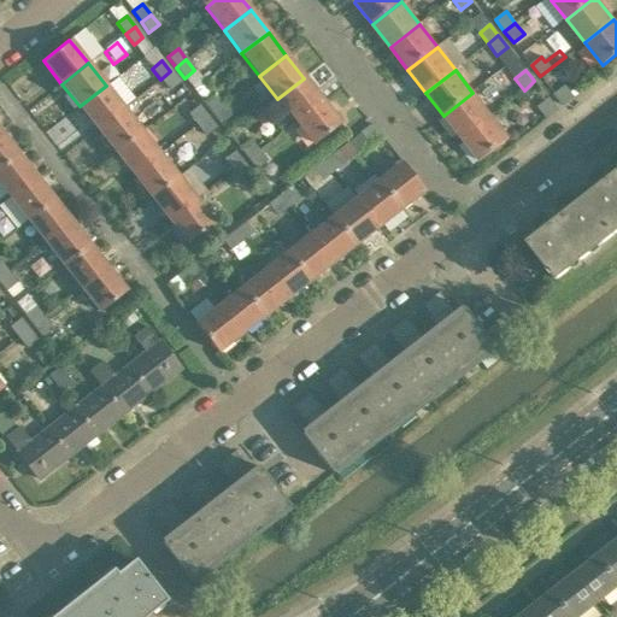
[(178,82),(170,71),(160,80),(169,90),(178,82)]
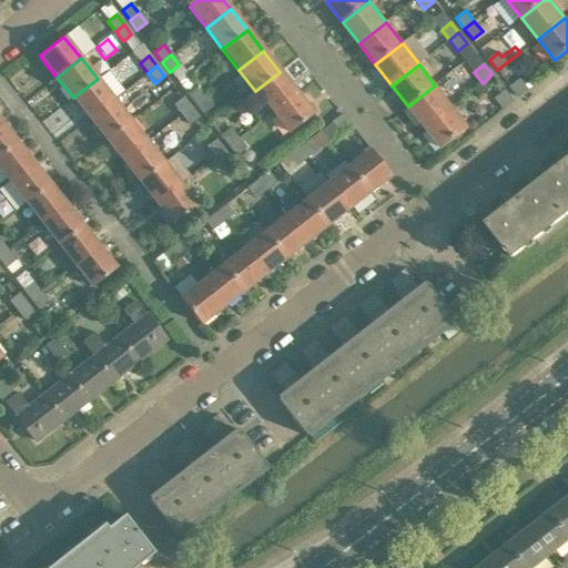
[(296,92),(280,72),(255,91),(272,112),(296,92)]
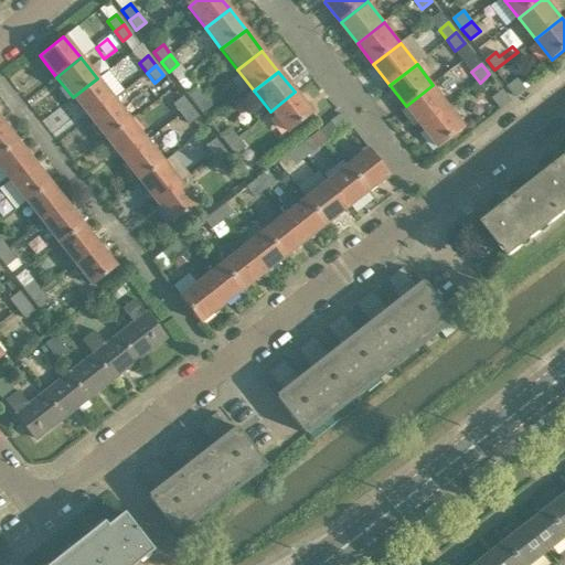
[(73,97),(89,118),(114,99),(97,78),(73,97)]
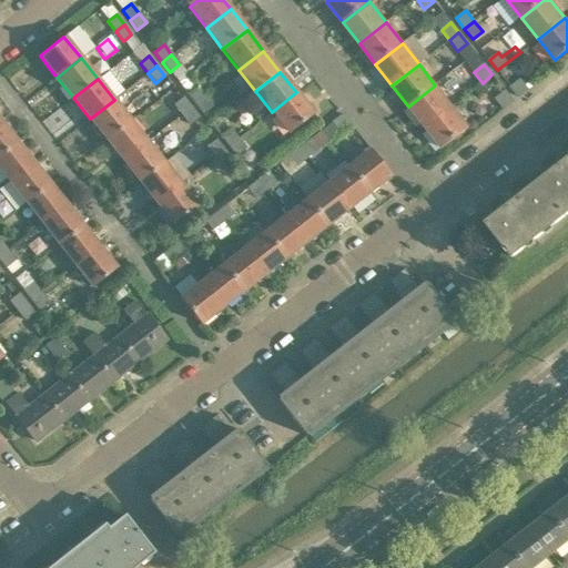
[(510,87),(518,98),(528,90),(520,79),(510,87)]
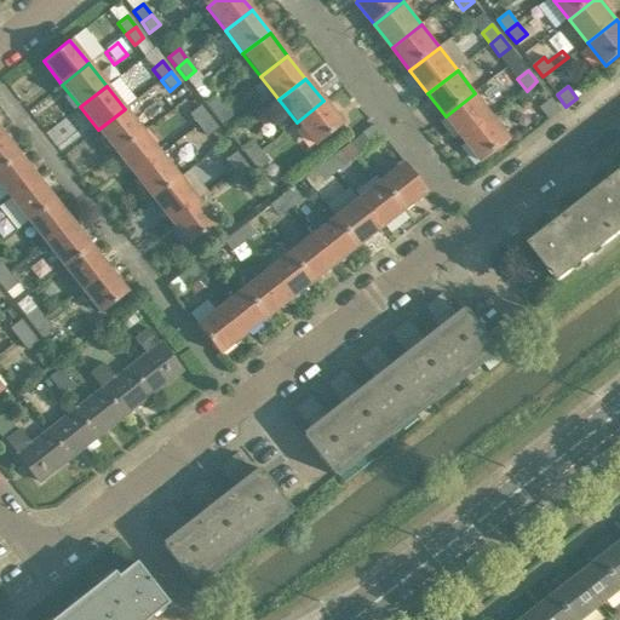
[(446,116),(464,139),(493,116),(475,93),(446,116)]
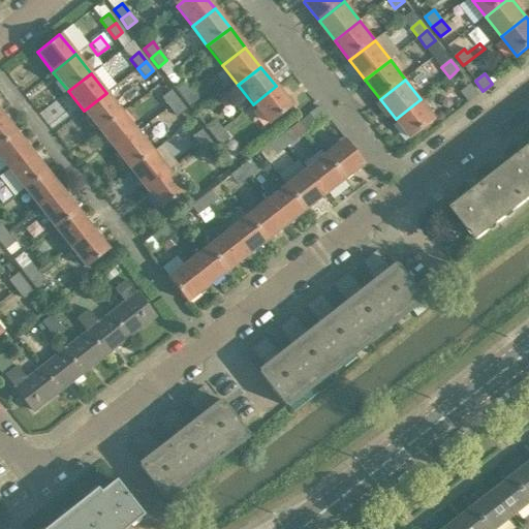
[(182,97),(190,90),(183,81),(175,88),(182,97)]
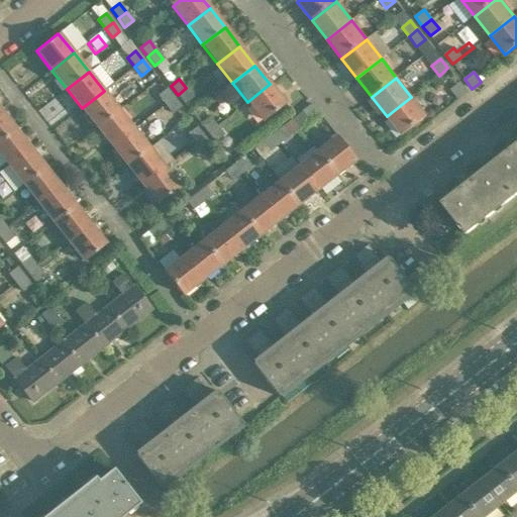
[(458,100),(468,93),(459,83),(450,90),(458,100)]
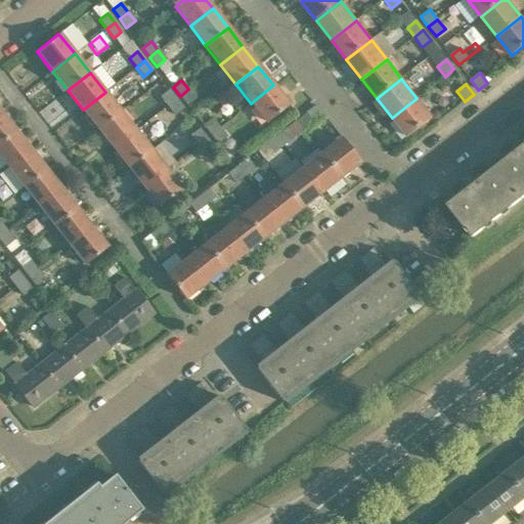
[(289,105),(273,85),(251,103),(266,123),(289,105)]
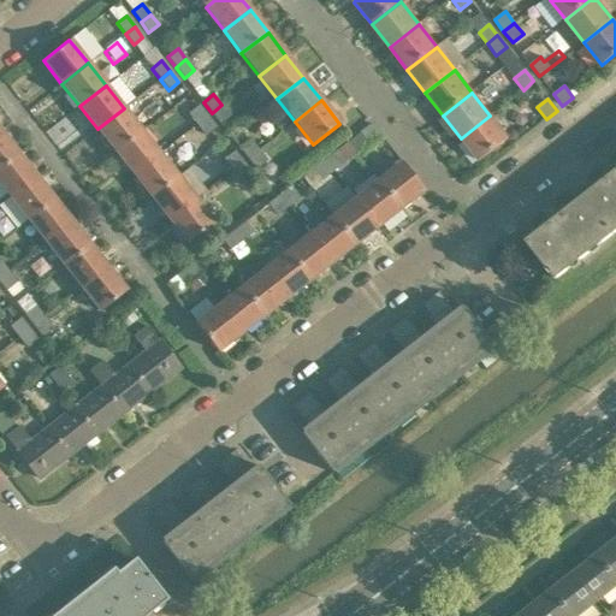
[(230,116),(221,105),(212,113),(220,123),(230,116)]
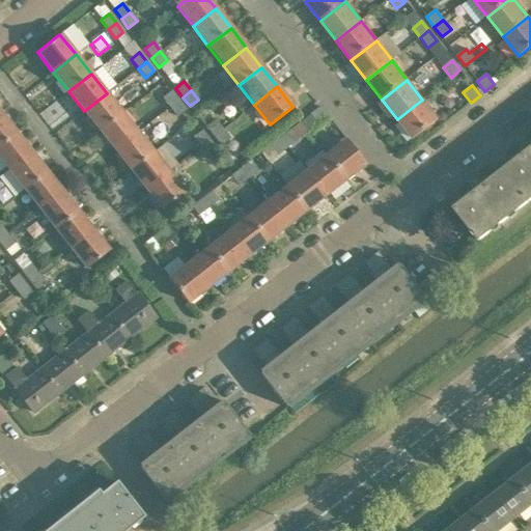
[(169,108),(177,101),(170,92),(162,99),(169,108)]
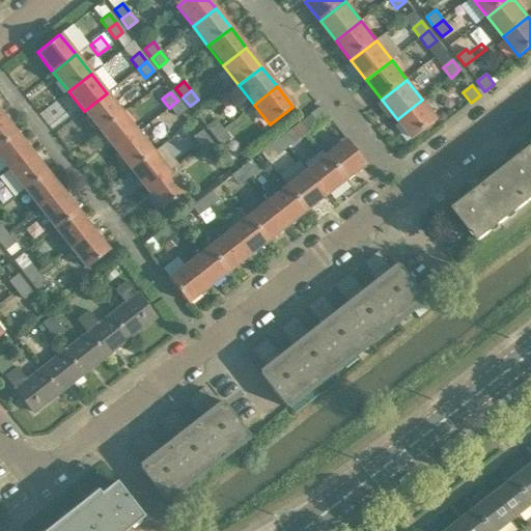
[(121,113),(107,93),(84,111),(99,131),(121,113)]
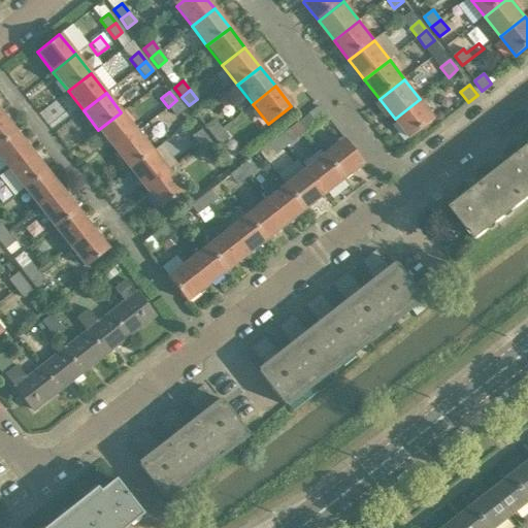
[(436,119),(420,99),(395,119),(410,138),(436,119)]
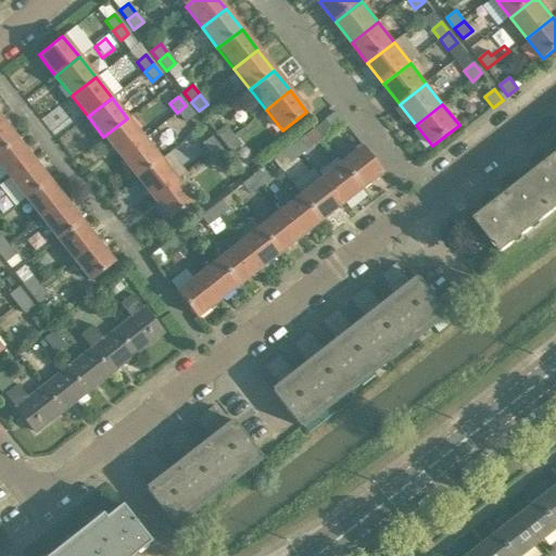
[(193,115),(186,105),(177,113),(185,122),(193,115)]
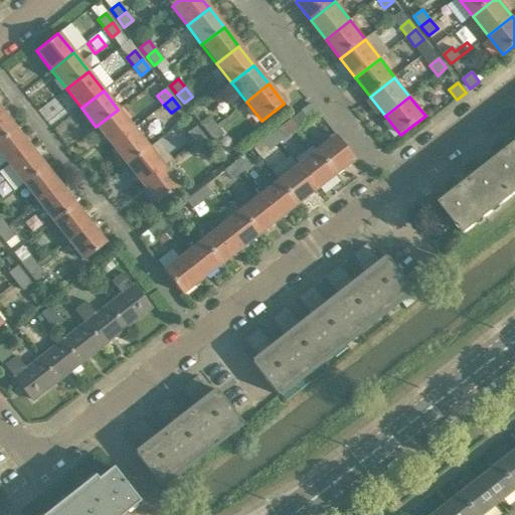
[(310,104),(300,111),(307,120),(317,113),(310,104)]
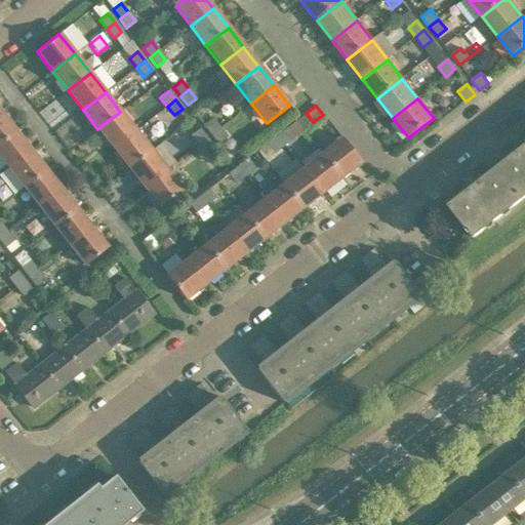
[(0,143),(15,131),(0,112),(0,143)]
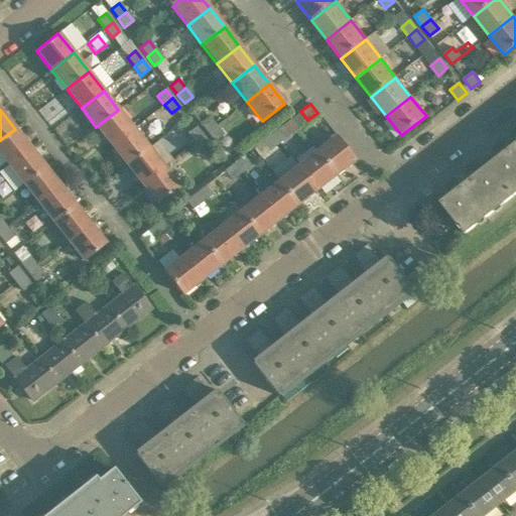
[(96,127),(111,146),(133,129),(118,110),(96,127)]
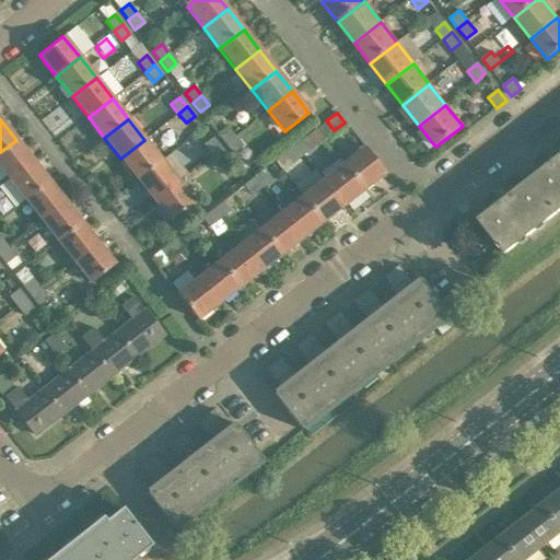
[(226,127),(218,135),(224,144),(234,137),(226,127)]
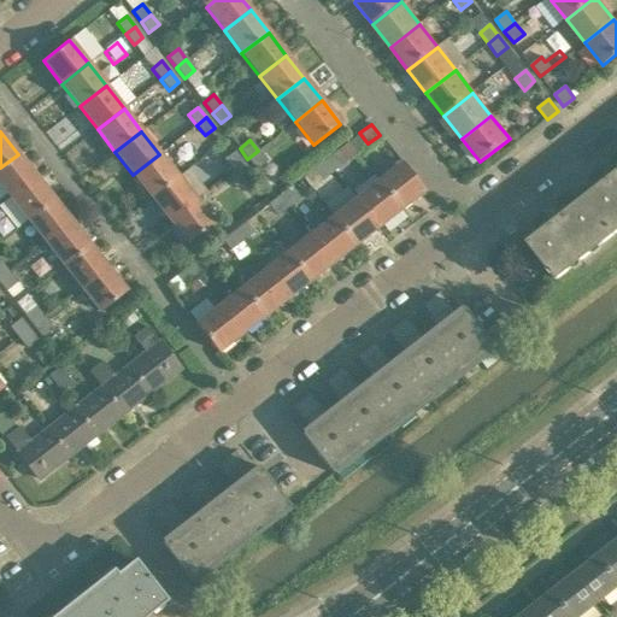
[(265,162),(258,151),(247,159),(256,169),(265,162)]
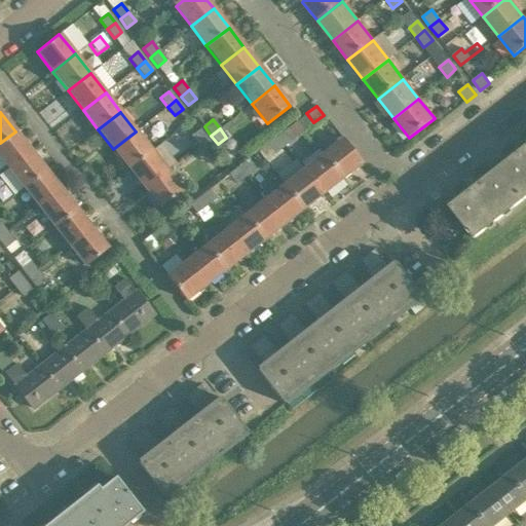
[(276,137),(284,146),(294,139),(287,128),(276,137)]
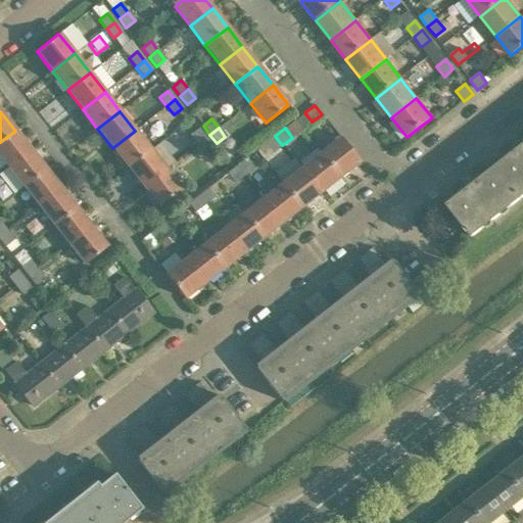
[(205,138),(198,130),(198,129),(190,136),(197,145),(205,138)]
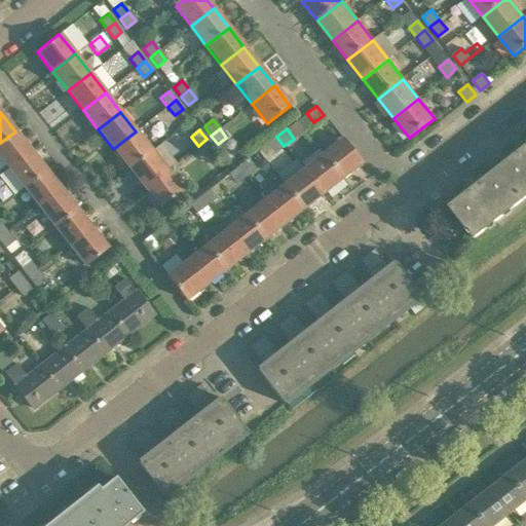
[(0,143),(0,158),(8,168),(31,151),(15,132),(0,143)]
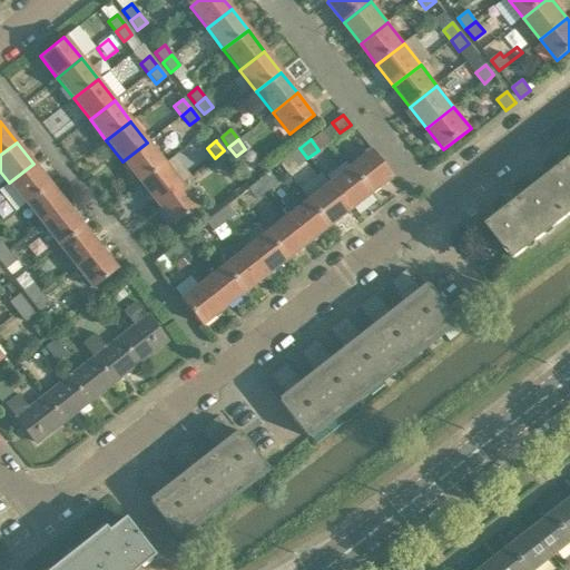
[(164,164),(147,143),(123,161),(139,183),(164,164)]
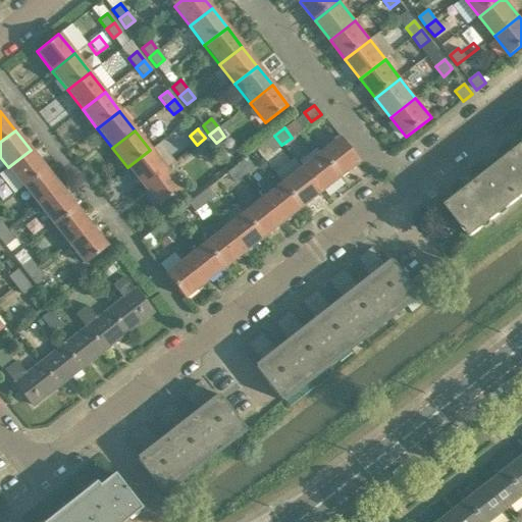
[(520,199),(521,196),(521,141),(516,134),(507,142),(514,151),(494,166),(520,199)]
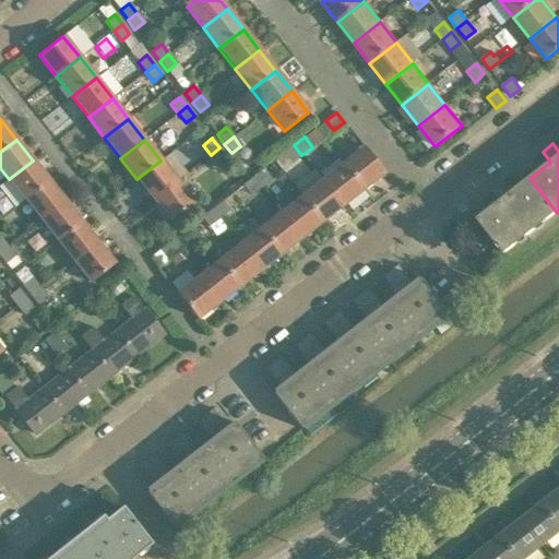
[(294,145),(284,153),(292,163),(301,155),(294,145)]
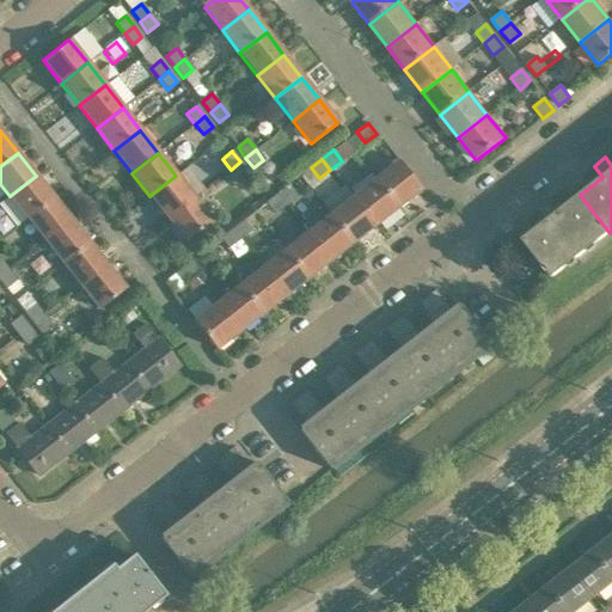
[(398,160),(374,178),(398,209),(421,190),(398,160)]
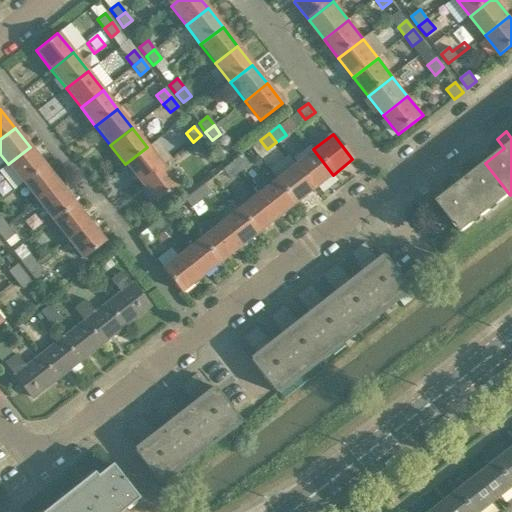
[(208,144),(201,135),(193,142),(200,151),(208,144)]
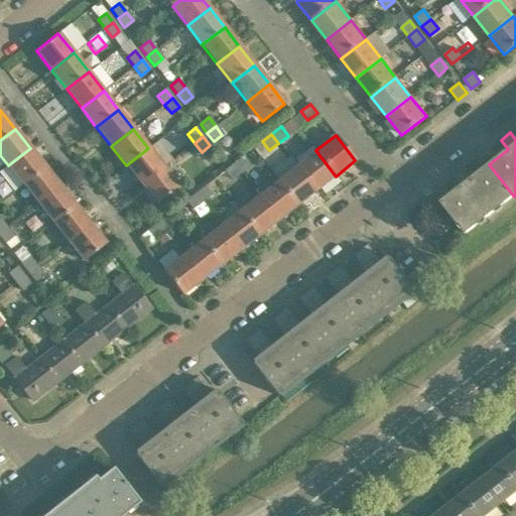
[(45,167),(30,148),(8,165),(23,184),(45,167)]
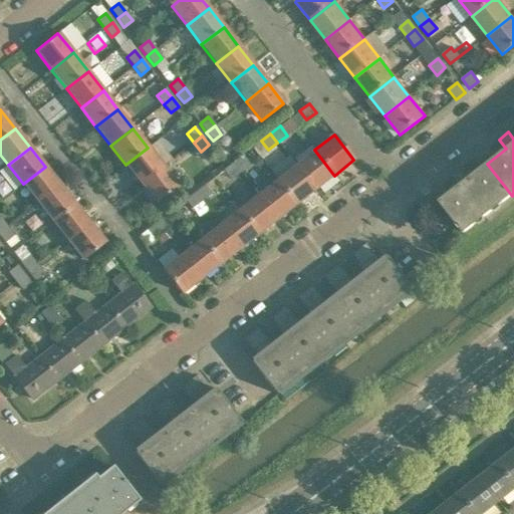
[(125,165),(141,184),(163,167),(148,148),(125,165)]
